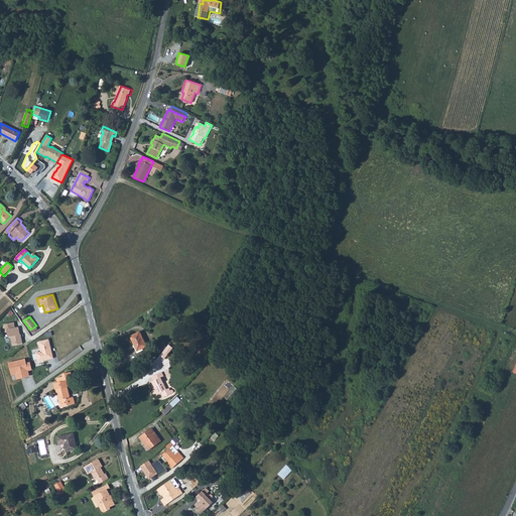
[(22,334),(21,334),(19,327),(16,327),(15,321),(4,324),(5,327),(3,327),(4,333),(8,332),(9,337),(11,337),(13,346),(23,344),(22,334)]
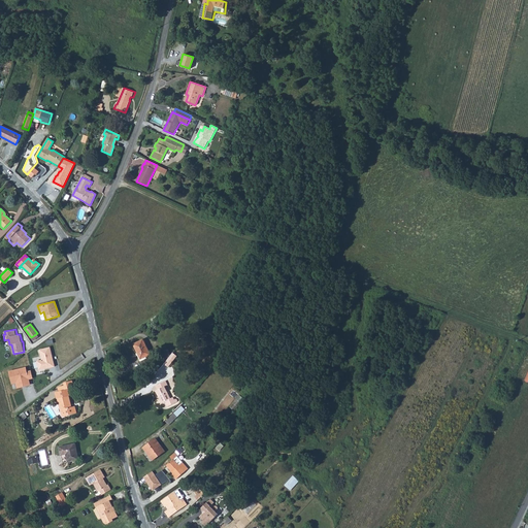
[(215,334),(211,338),(218,342),(222,338),(215,334)]
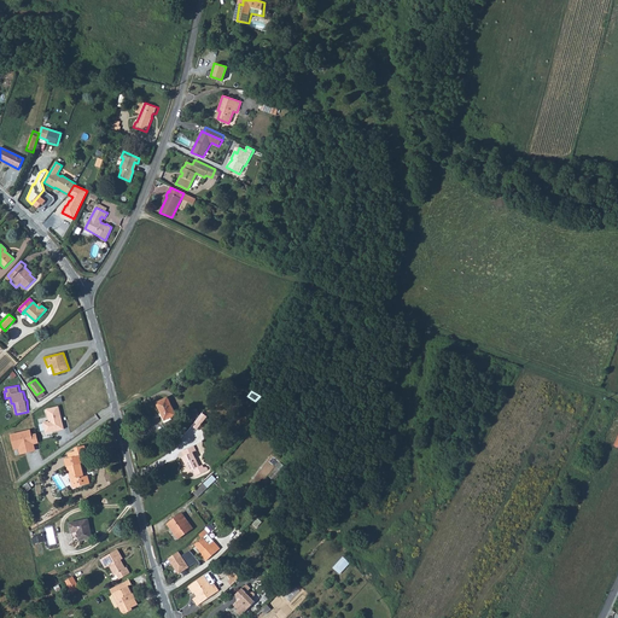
[(168,397),(157,403),(165,420),(178,415),(168,397)]
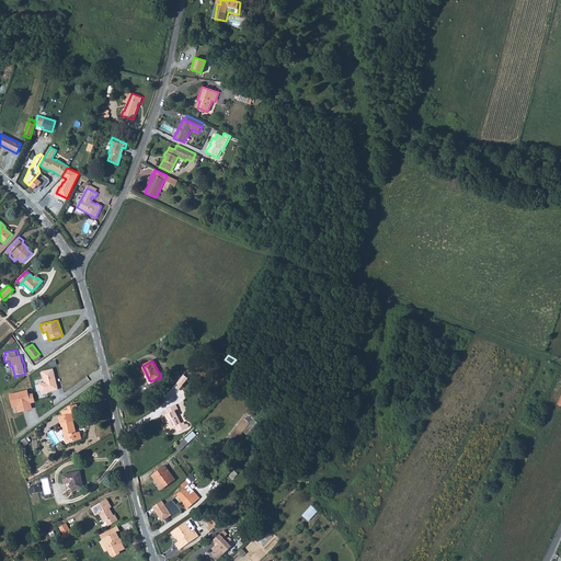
[(59,389),(54,368),(43,371),(45,381),(39,382),(42,393),(59,389)]
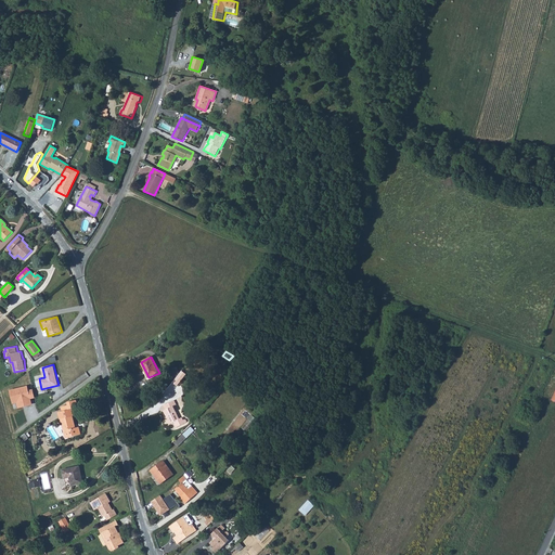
[(183,371),(173,383),(177,386),(186,374),(183,371)]
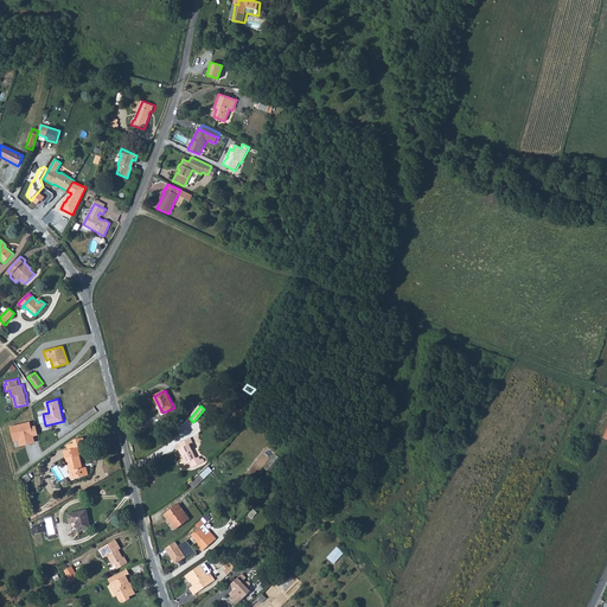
[(31,427),(30,421),(10,426),(13,441),(18,441),(19,447),(34,442),(33,436),(37,435),(34,426),(31,427)]
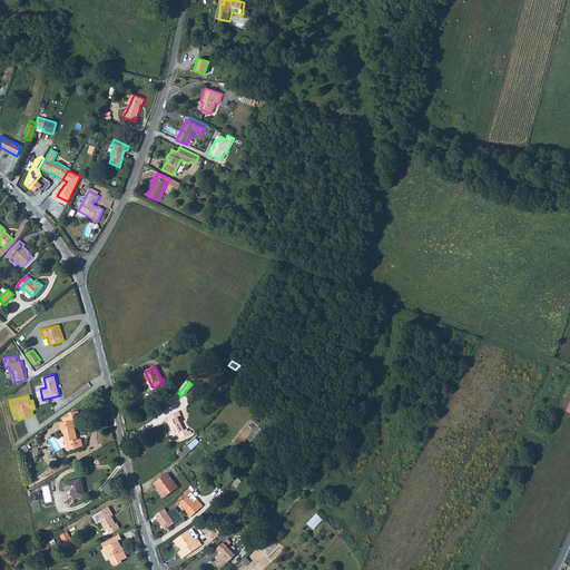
[(178,411),(168,416),(170,421),(168,422),(175,435),(178,433),(180,439),(190,434),(190,433),(190,432),(189,431),(188,431),(187,432),(186,429),(184,431),(178,418),(180,415),(178,411)]
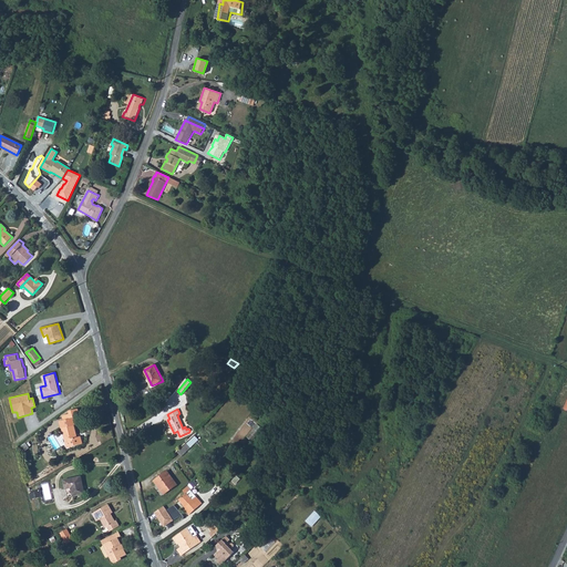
[(79,410),(70,412),(71,419),(59,421),(61,429),(62,429),(66,444),(71,443),(72,446),(82,443),(81,436),(78,437),(74,425),(76,425),(74,419),(80,418),(79,410)]
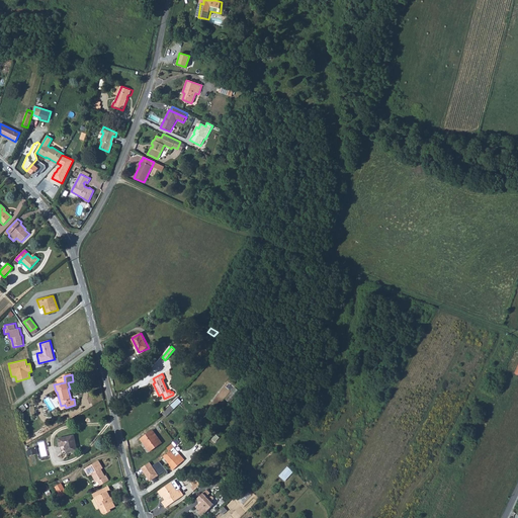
[(170,406),(162,414),(166,417),(173,409),(170,406)]
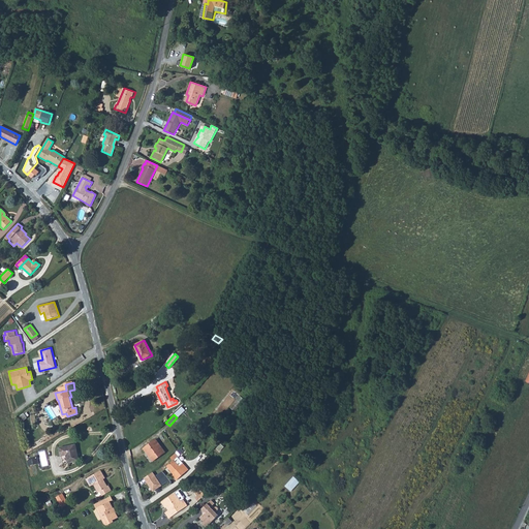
[(144,448),(146,453),(147,452),(154,461),(165,453),(156,440),(144,448)]
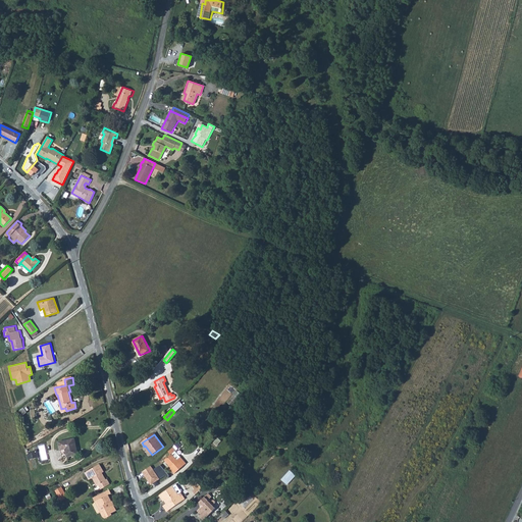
[(74,438),(58,442),(62,458),(77,455),(74,438)]
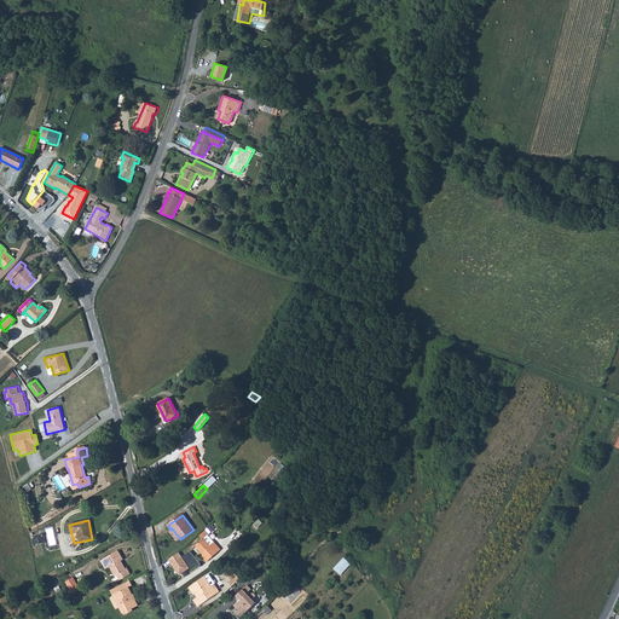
[(202,539),(196,545),(202,553),(201,554),(207,561),(220,550),(207,536),(208,534),(204,530),(198,536),(202,539)]
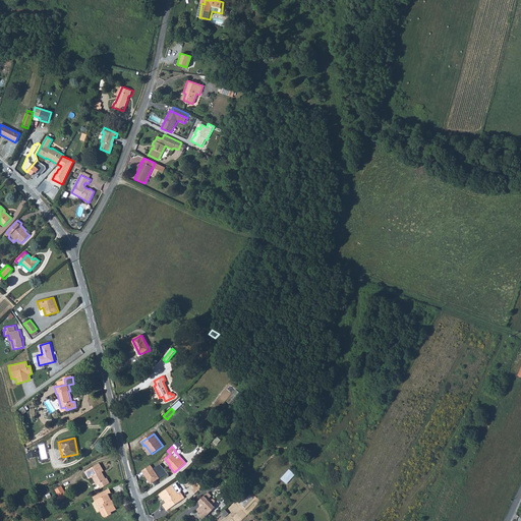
[(151,464),(142,470),(146,476),(152,484),(168,472),(161,463),(154,468),(151,464)]
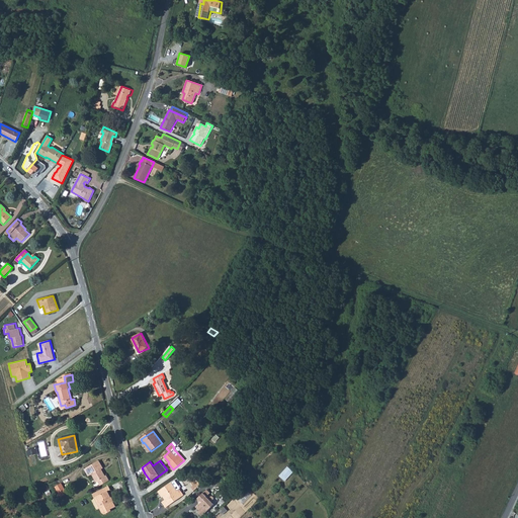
[(92,475),(93,477),(101,472),(100,469),(101,469),(103,468),(98,461),(85,469),(89,477),(92,475)]
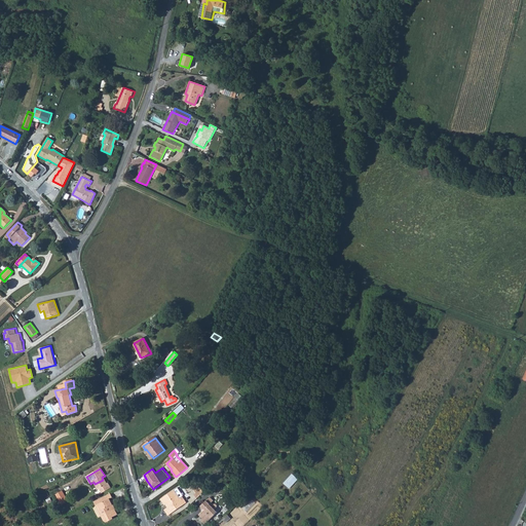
[(293,473),(284,484),(290,489),(299,479),(293,473)]
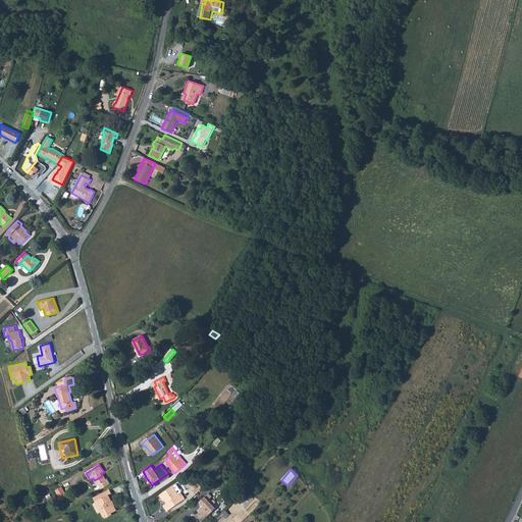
[(102,476),(94,480),(97,485),(99,484),(99,485),(107,481),(106,479),(105,479),(103,475),(102,476)]
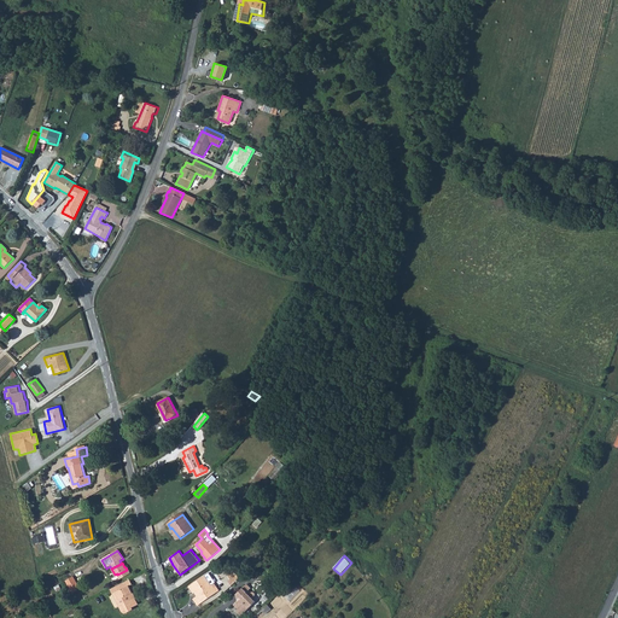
[(127,570),(117,575),(120,579),(130,573),(127,570)]
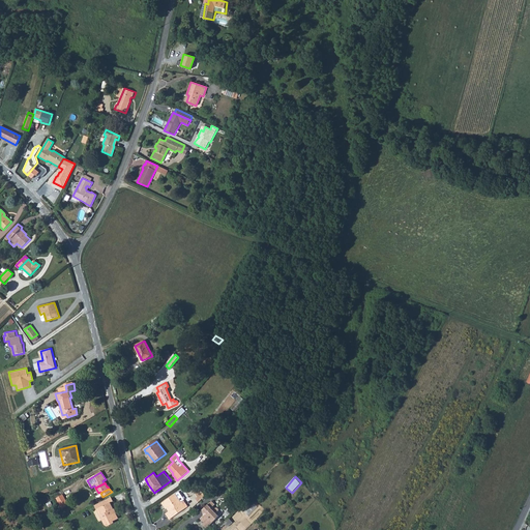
[(203,493),(195,499),(198,502),(205,496),(203,493)]
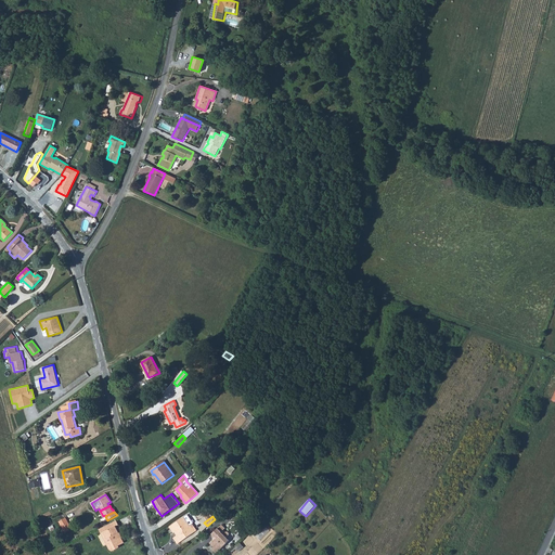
[(177,536),(173,538),(178,544),(196,531),(192,525),(189,526),(186,523),(188,523),(183,517),(170,527),(173,532),(175,532),(178,536),(177,536)]
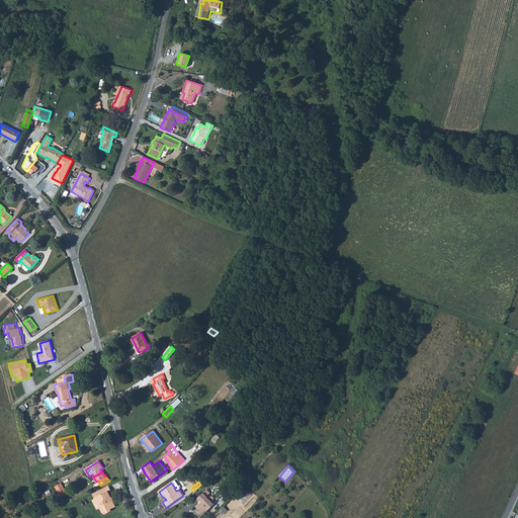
[(55,487),(58,492),(59,494),(65,491),(61,484),(55,487)]
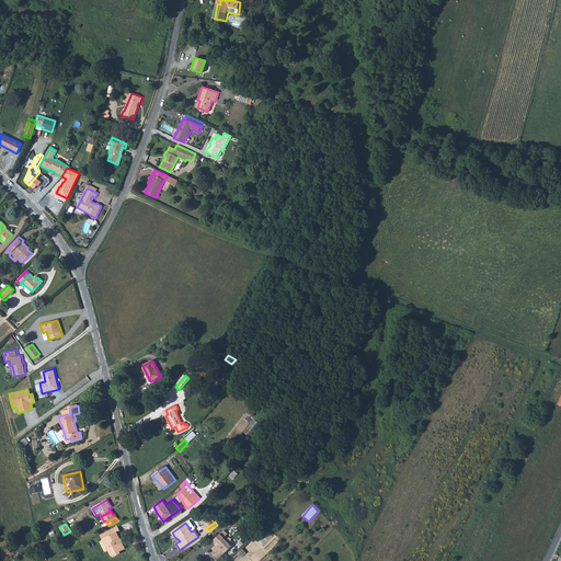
[(117,526),(100,535),(102,539),(104,538),(107,545),(105,546),(110,556),(111,556),(111,557),(112,557),(113,557),(114,557),(117,554),(118,551),(125,549),(116,531),(119,530),(117,526)]
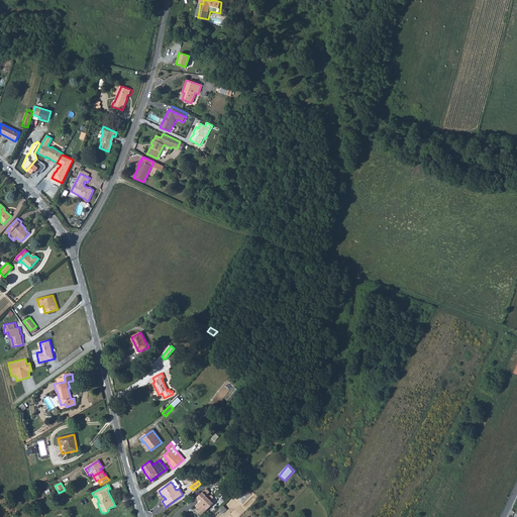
[(199,509),(197,511),(201,515),(214,503),(211,500),(213,498),(214,496),(213,495),(211,495),(209,496),(207,494),(210,492),(206,488),(199,495),(202,499),(199,502),(195,506),(199,509)]
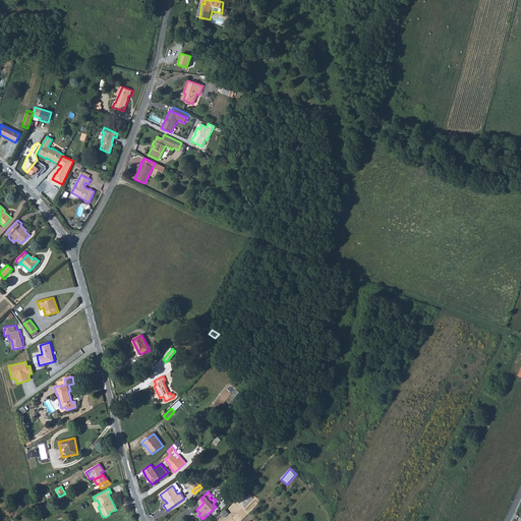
[(225,510),(211,520),(220,520),(228,514),(225,510)]
